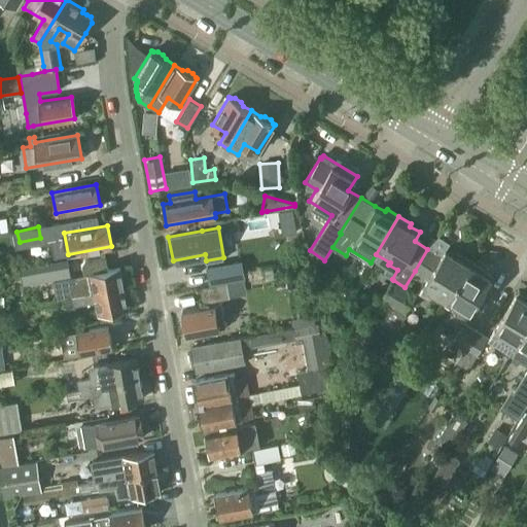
[(446,299),(469,260),(457,252),(456,255),(433,241),(428,249),(427,249),(415,271),(427,278),(420,291),(428,296),(432,290),(446,299)]
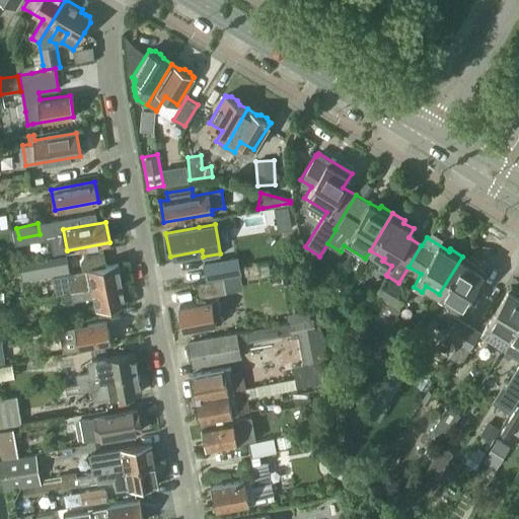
[(89,272),(54,278),(57,296),(63,295),(122,284),(118,264),(105,266),(103,253),(83,257),(81,261),(82,268),(86,270),(89,270),(89,272)]
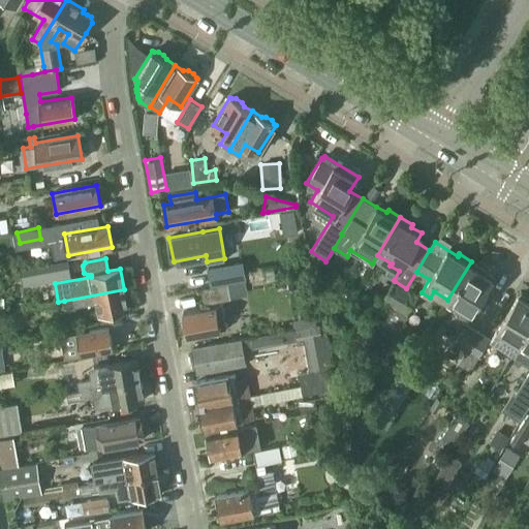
[(69,260),(21,269),(23,283),(72,274),(69,260)]
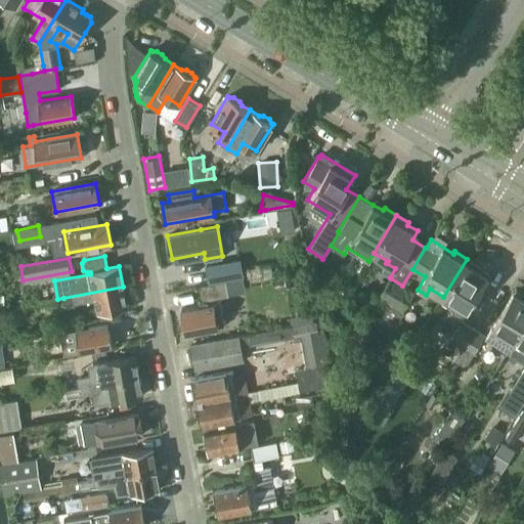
[(241,259),(205,265),(208,284),(244,277),(241,259)]
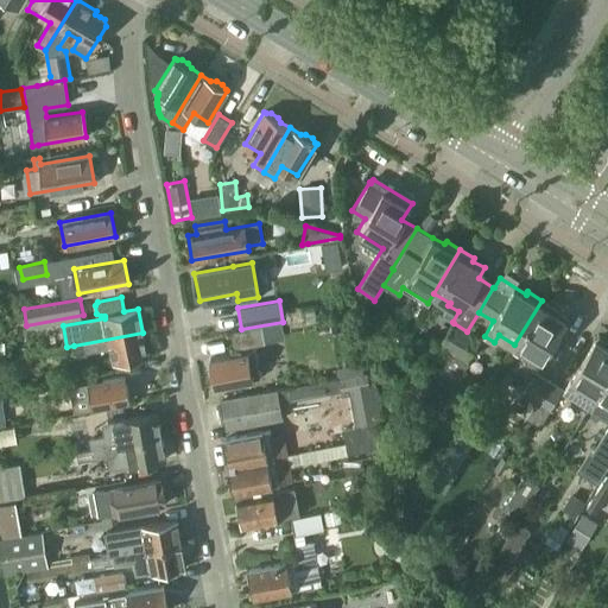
[(556,309),(542,301),(514,344),(530,354),(529,356),(539,363),(565,320),(553,312),(556,309)]
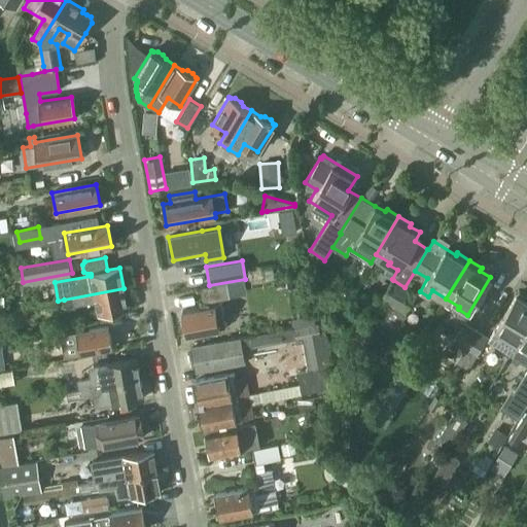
[(393,306),(405,287),(393,280),(381,299),(393,306)]
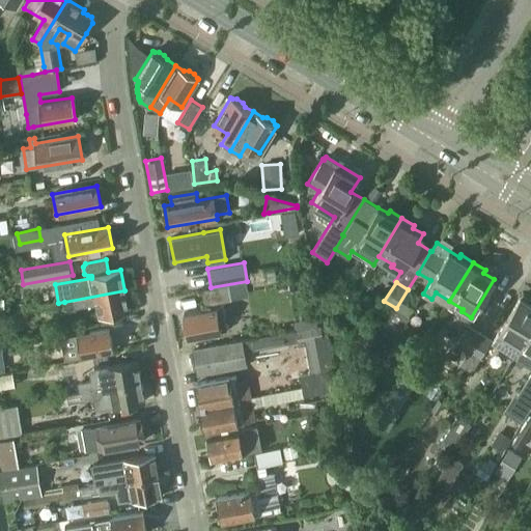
[(212,287),(199,289),(202,306),(204,305),(230,300),(228,284),(213,287),(212,287)]
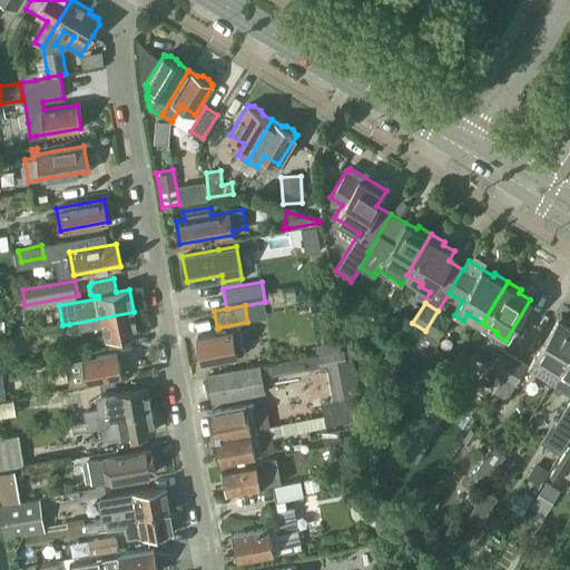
[(439,340),(438,337),(450,317),(438,311),(425,331),(411,354),(405,363),(422,374),(439,349),(435,346),(439,340)]
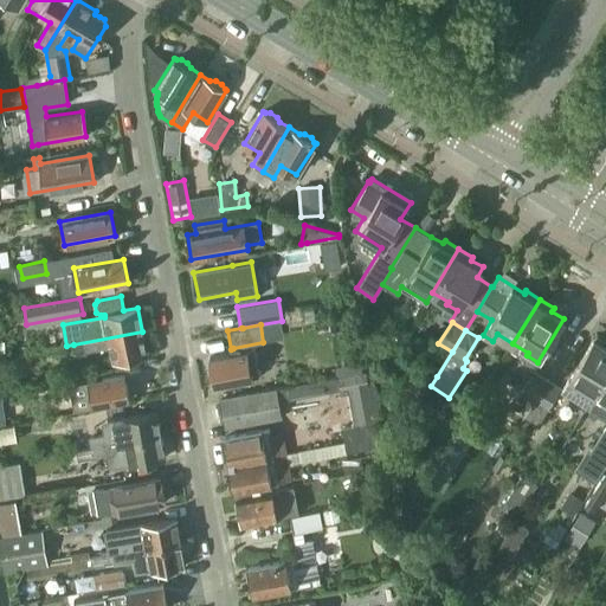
[(142,331),(73,345),(75,353),(84,352),(110,347),(113,360),(147,354),(142,331)]
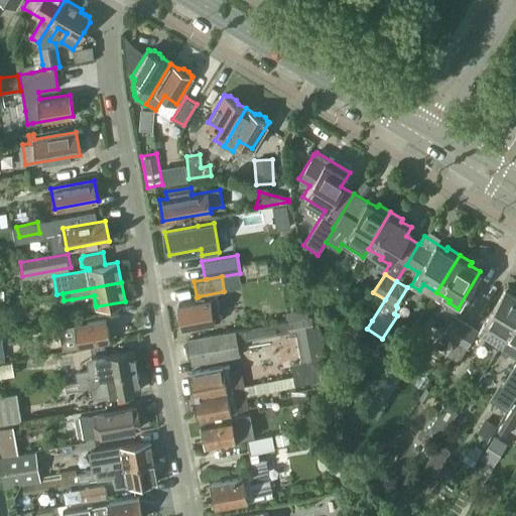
[(481,327),(478,332),(487,337),(500,345),(515,318),(515,291),(515,292),(514,291),(510,289),(506,286),(481,327)]
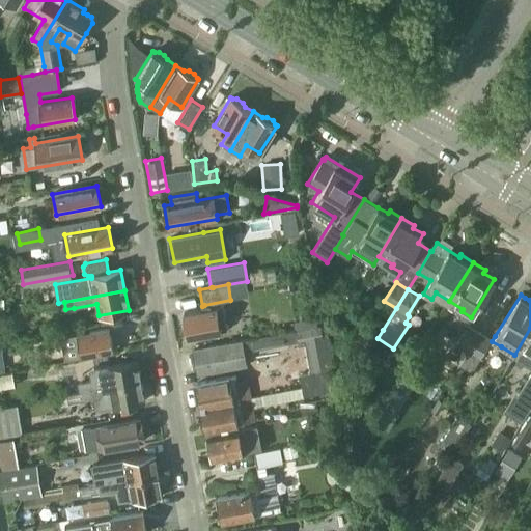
[(223,306),(184,313),(188,338),(221,332),(221,331),(227,330),(223,306)]
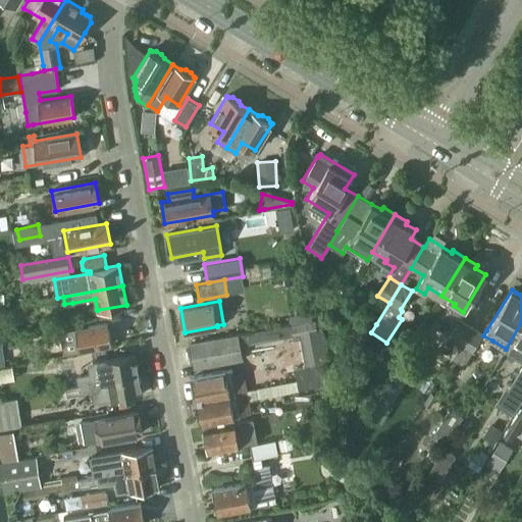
[(315,320),(291,325),(293,335),(293,340),(310,336),(315,365),(328,362),(320,321),(315,322),(315,320)]
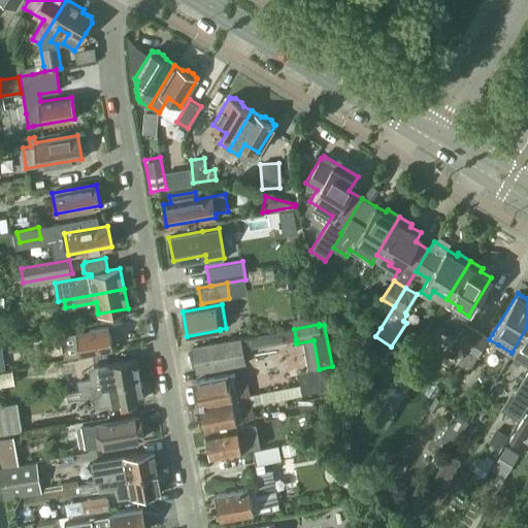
[(454,342),(464,350),(476,331),(465,324),(454,342)]
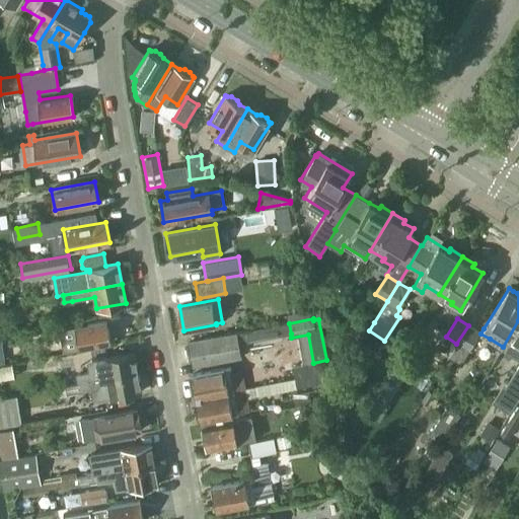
[(518,320),(503,347),(518,356),(518,320)]
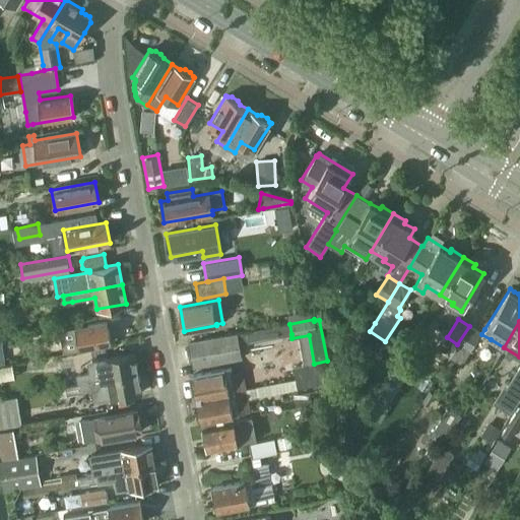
[(110,343),(107,322),(59,330),(63,351),(110,343)]
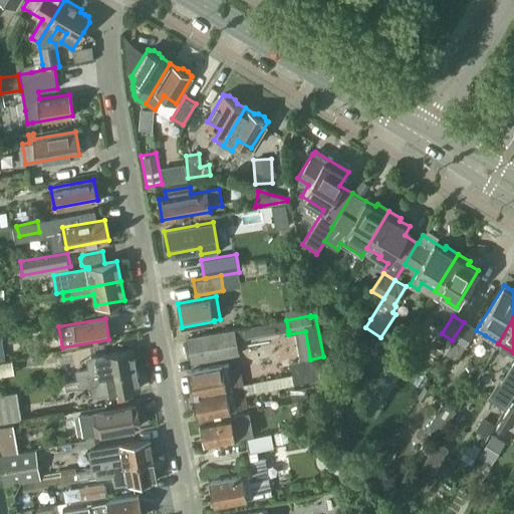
[(234,329),(236,340),(288,330),(286,320),(234,329)]
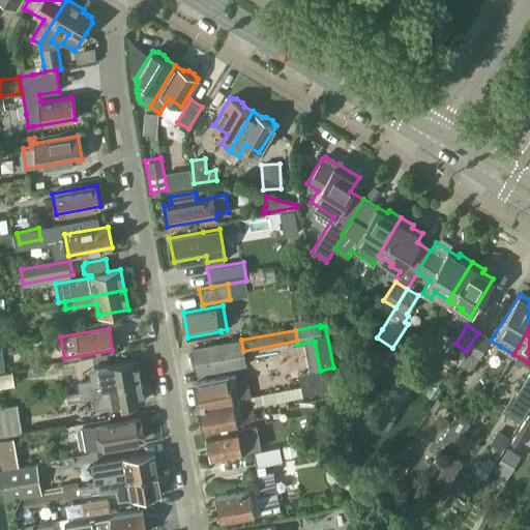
[(478,332),(466,351),(459,363),(470,371),(490,340),(478,332)]
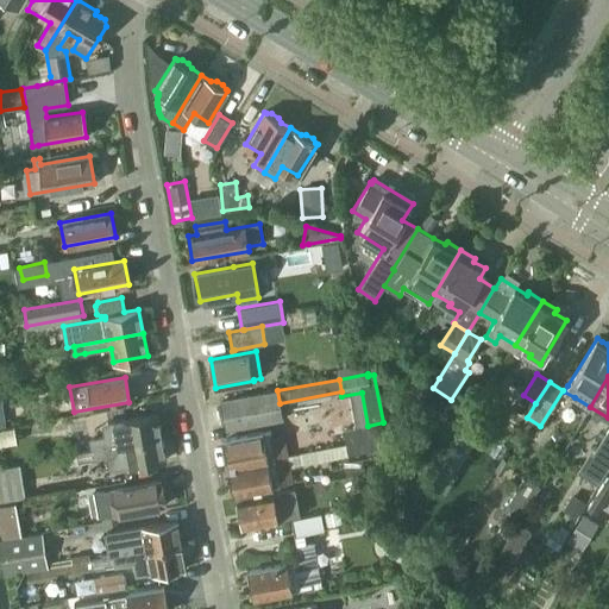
[(277,390),(221,401),(226,429),(283,419),(280,403),(277,390)]
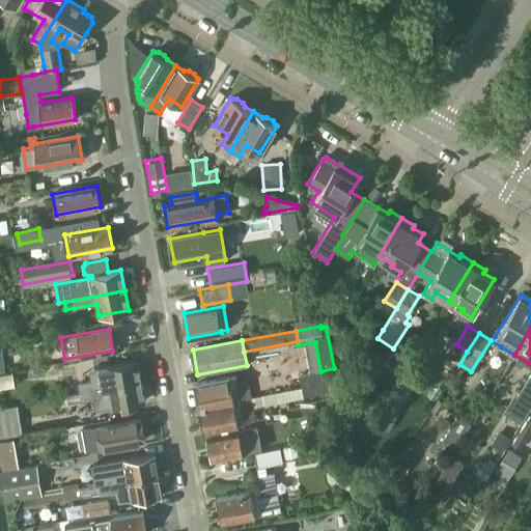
[(80,392),(141,381),(137,361),(108,366),(88,369),(90,381),(78,384),(80,392)]
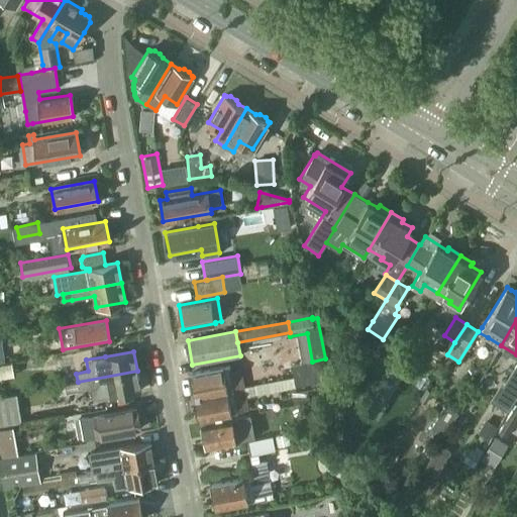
[(327,371),(325,358),(312,362),(292,365),(294,377),(327,371)]
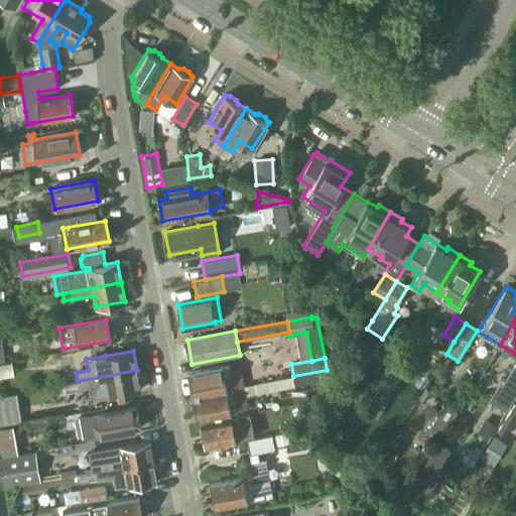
[(12,361),(0,363),(0,376),(14,374),(12,361)]
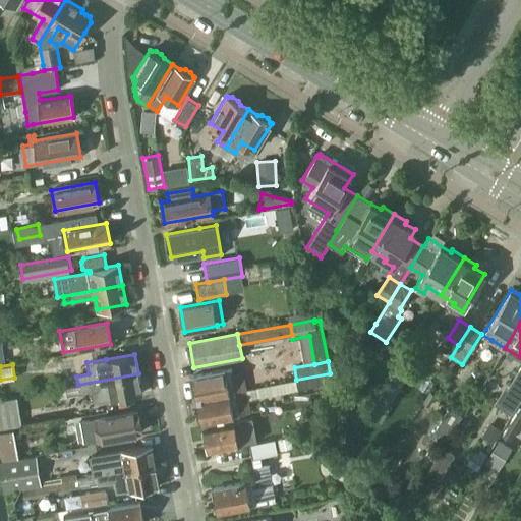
[(520,399),(520,366),(508,388),(512,391),(486,433),(496,440),(513,413),(520,399)]
